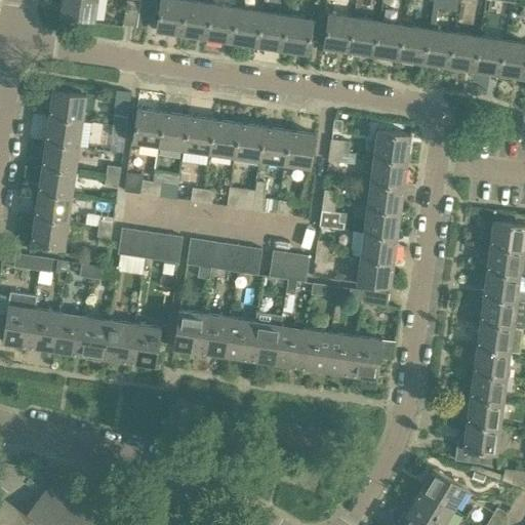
[(93,21),(95,0),(63,0),(61,15),(93,21)]
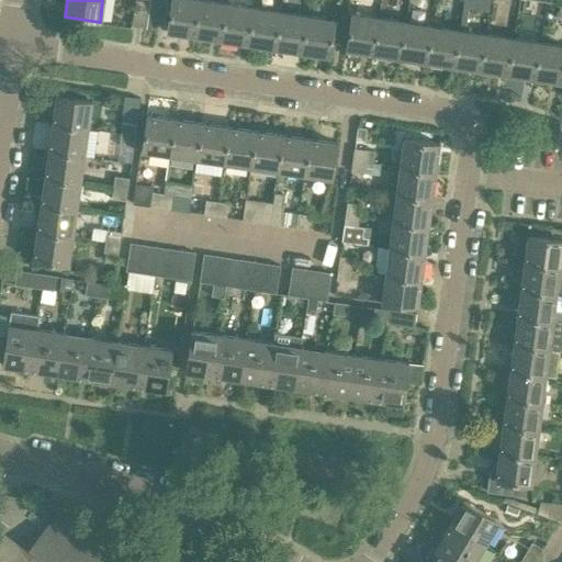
[(156,31),(160,4),(160,3),(149,1),(138,0),(134,0),(131,27),(146,30),(156,31)]
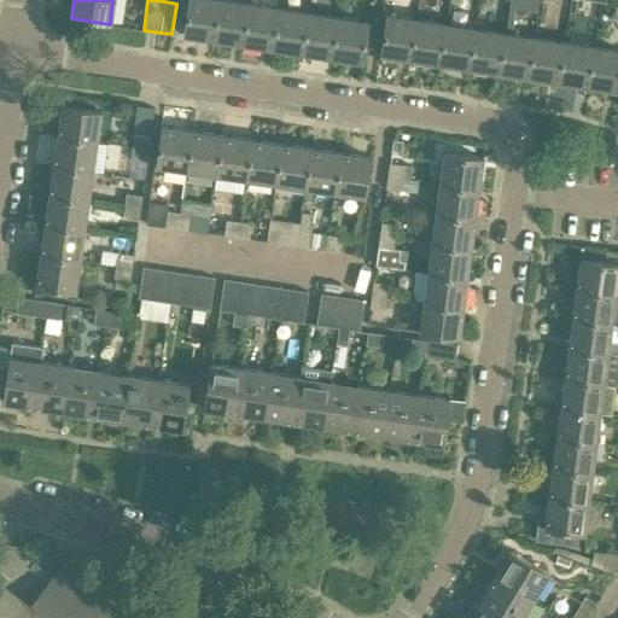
[(214,40),(220,1),(210,0),(188,0),(184,35),(214,40)]
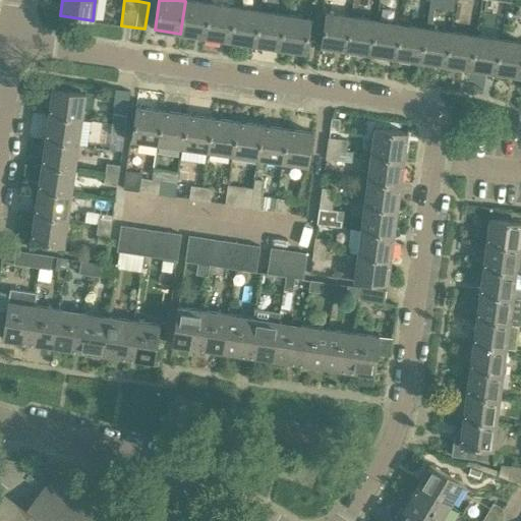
[(428,0),(425,21),(431,22),(435,3),(437,4),(437,0),(428,0)]
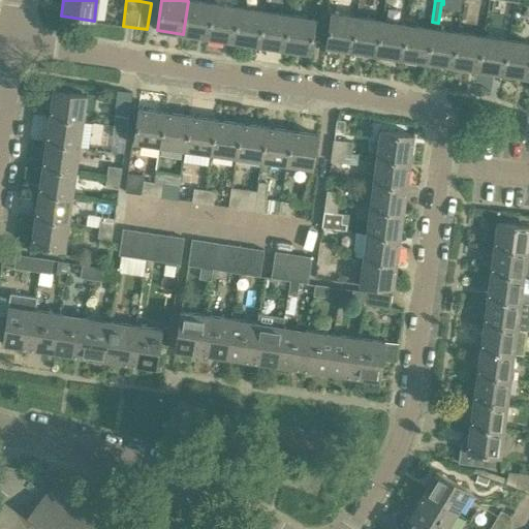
[(209,38),(214,5),(188,1),(183,34),(209,38)]
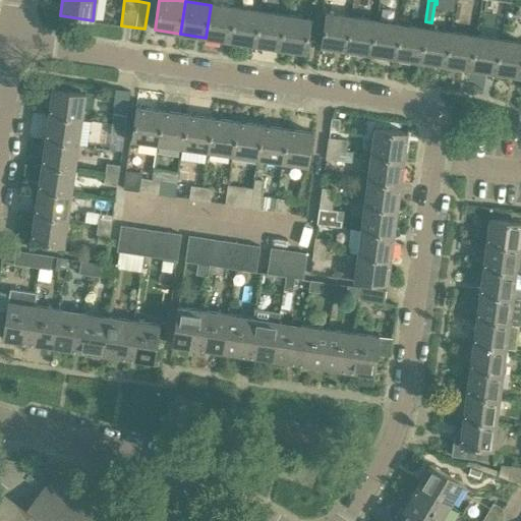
[(230,42),(235,9),(211,5),(206,38),(230,42)]
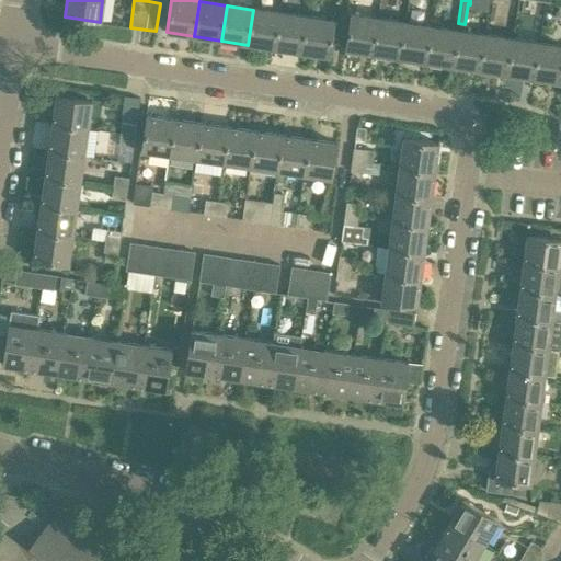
[(275,49),(281,14),(253,10),(248,45),(275,49)]
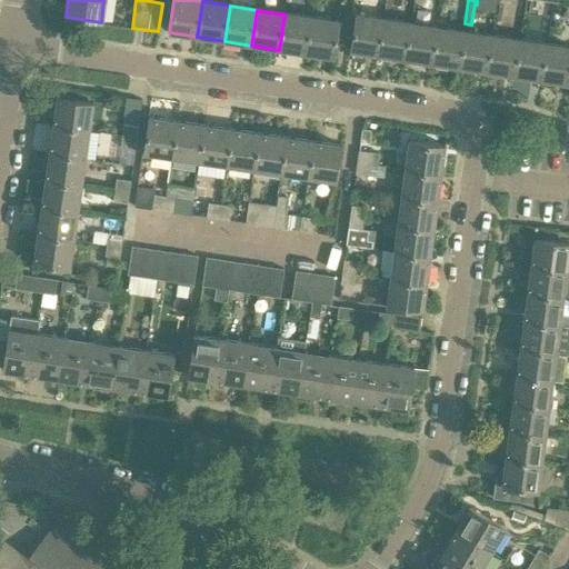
[(306,55),(311,19),(285,15),(279,50),(306,55)]
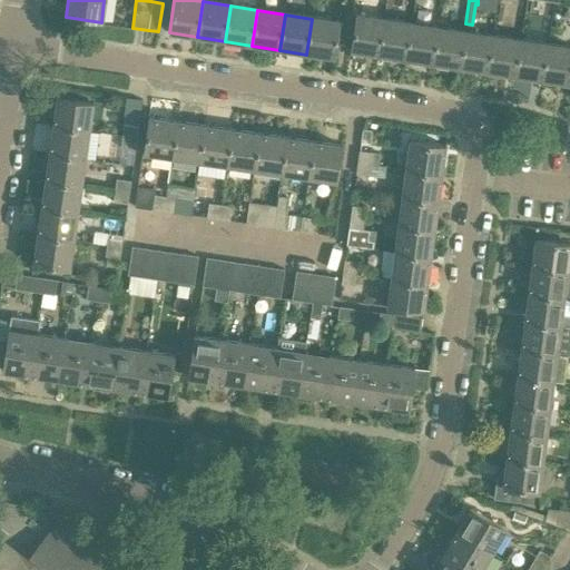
[(379,56),(384,20),(356,16),(351,51),(379,56)]
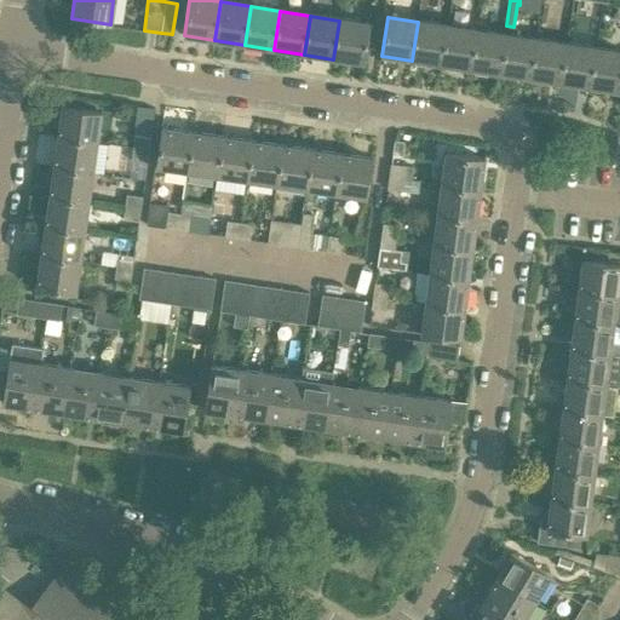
[(363,64),(369,26),(339,21),(333,59),(363,64)]
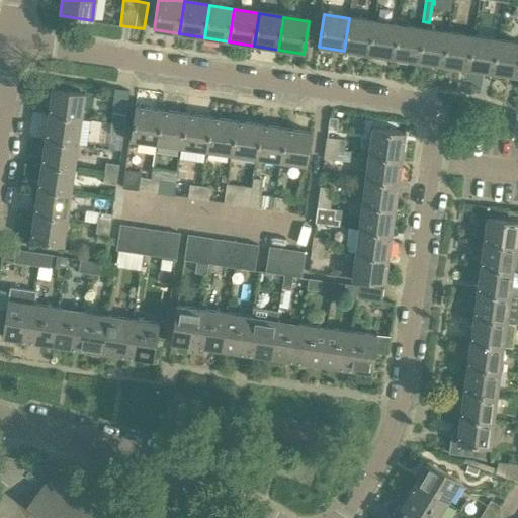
[(369,55),(374,22),(349,18),(344,51),(369,55)]
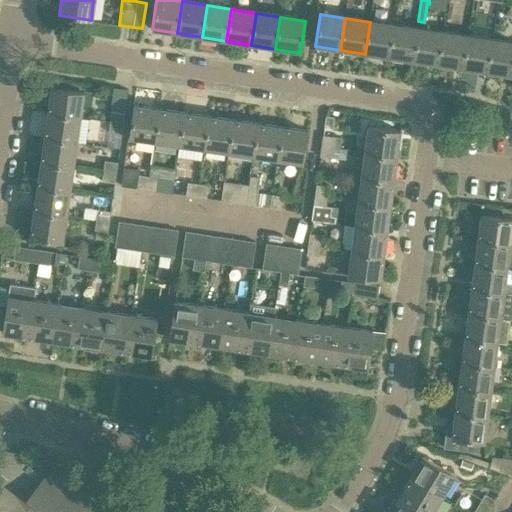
[(389,58),(394,26),(370,22),(365,54),(389,58)]
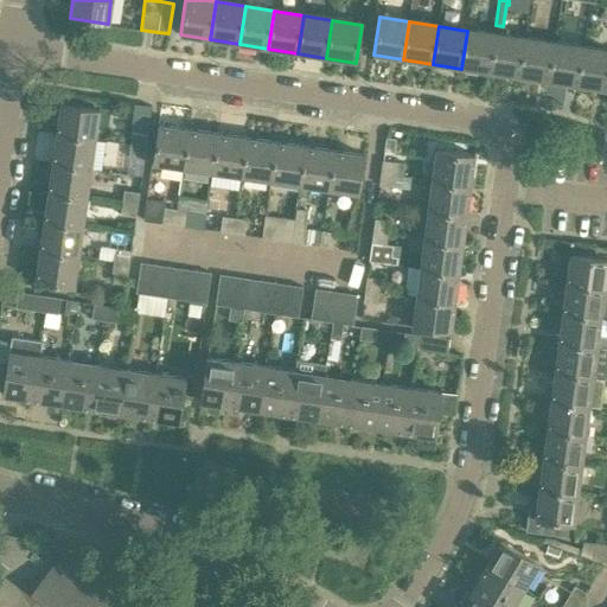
[(490,72),(496,36),(467,31),(461,69),(490,72)]
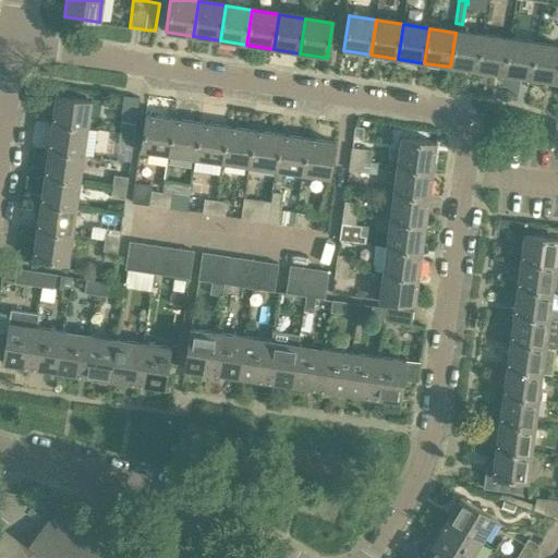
[(477,71),(483,36),(456,33),(450,67),(477,71)]
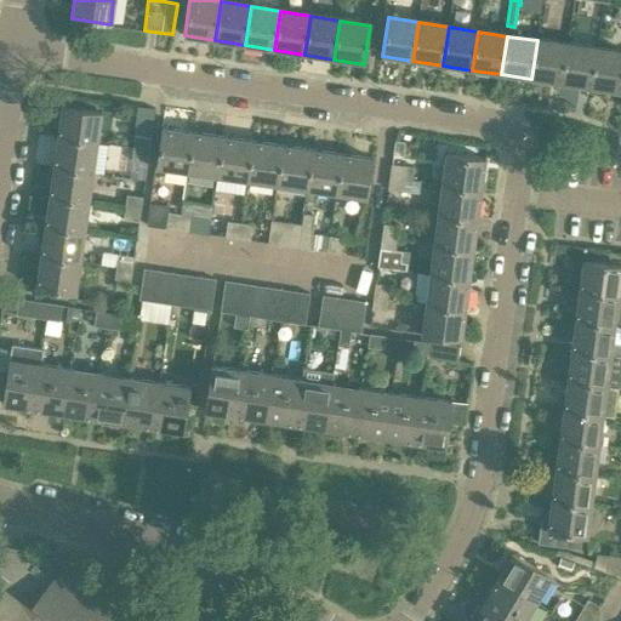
[(560,84),(567,45),(537,40),(531,79),(560,84)]
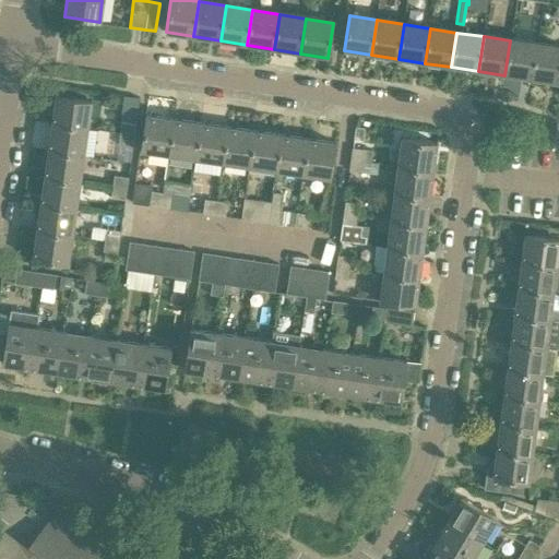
[(531,80),(536,45),(510,40),(504,75),(531,80)]
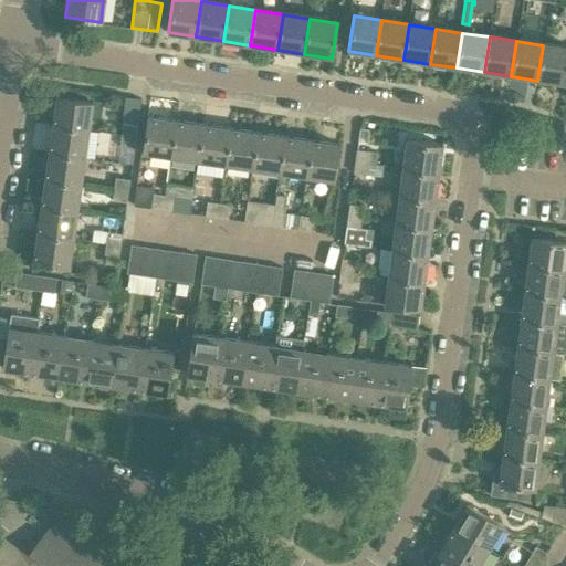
[(565,85),(565,81),(565,49),(543,45),(537,81),(565,85)]
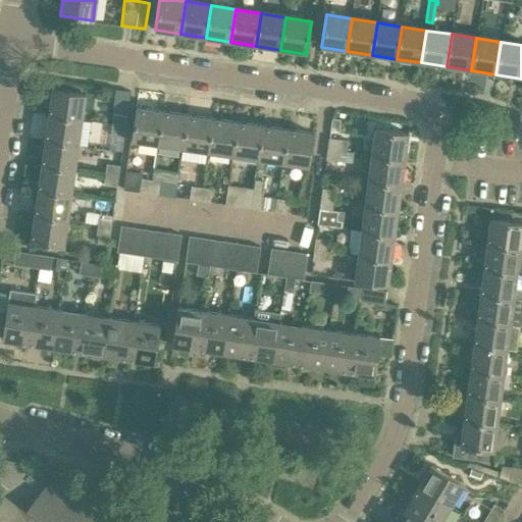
[(82,120),(85,95),(52,90),(48,115),(82,120)]
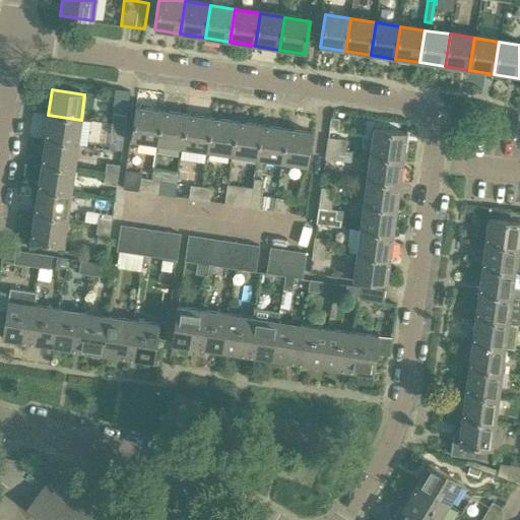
[(157,144),(163,111),(137,108),(132,140),(157,144)]
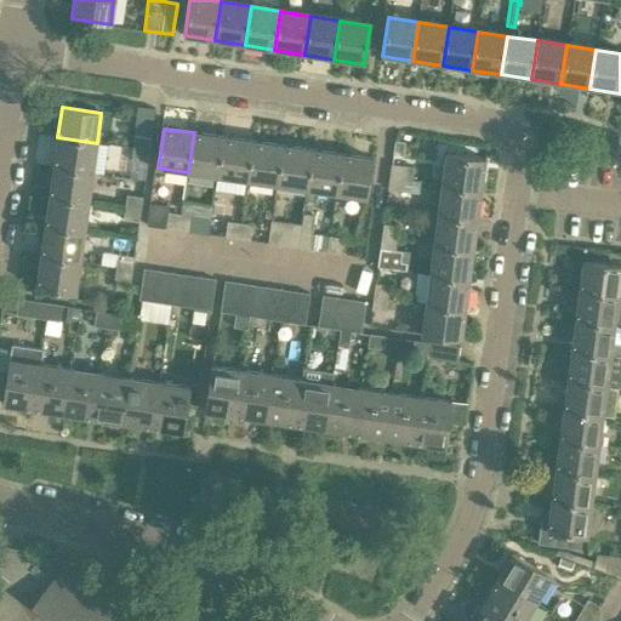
[(217,176),(223,137),(194,132),(188,172),(217,176)]
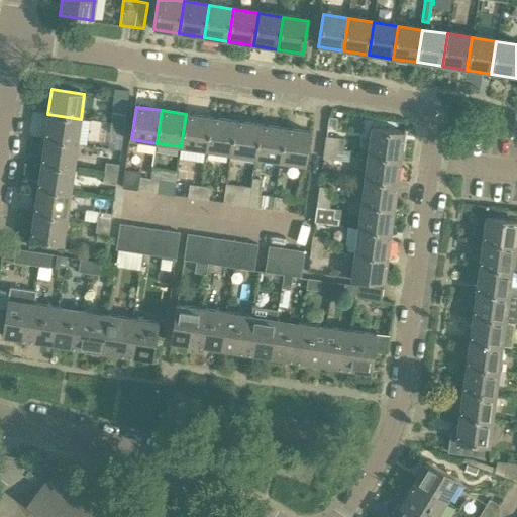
[(77,144),(81,119),(47,114),(44,139),(77,144)]
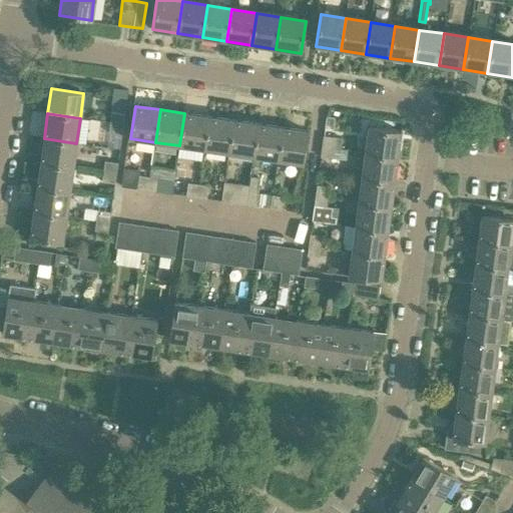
[(124,125),(125,115),(112,113),(110,123),(124,125)]
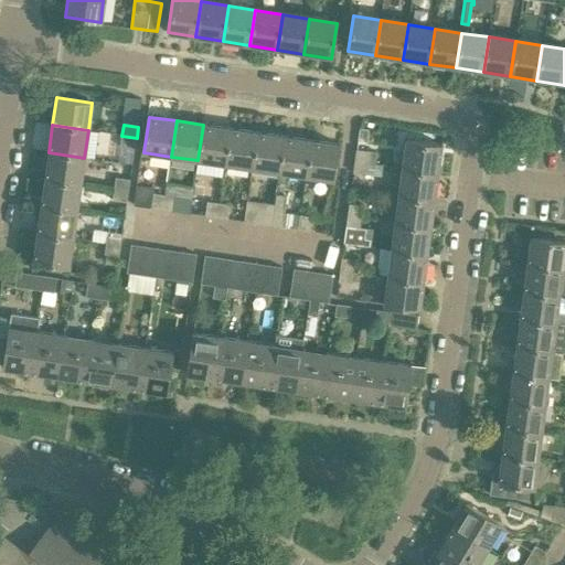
[(224,164),(230,129),(203,125),(198,160),(224,164)]
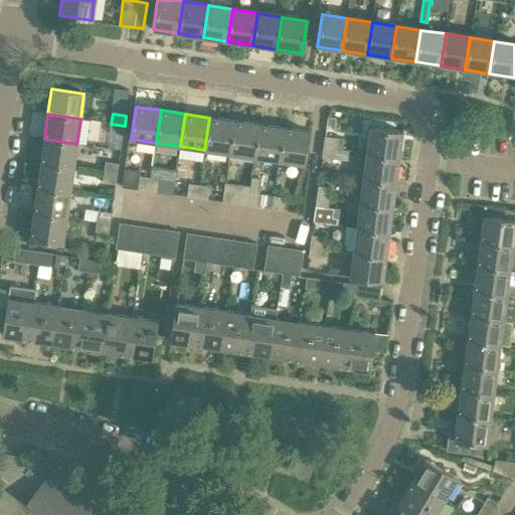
[(229,154),(234,121),(209,118),(204,150),(229,154)]
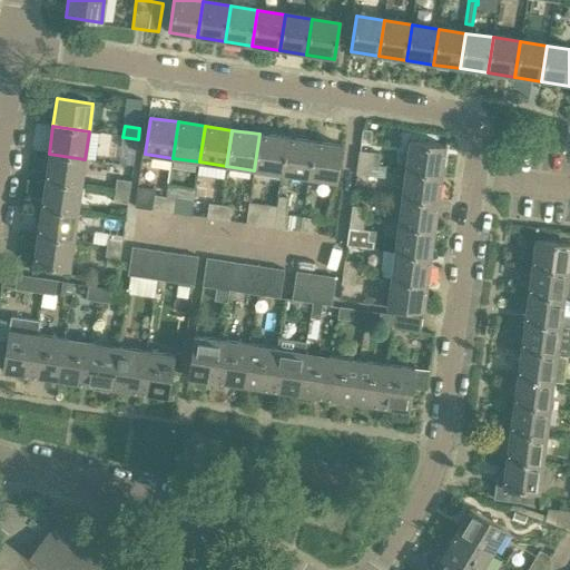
[(281,175),(286,138),(259,134),(254,170),(281,175)]
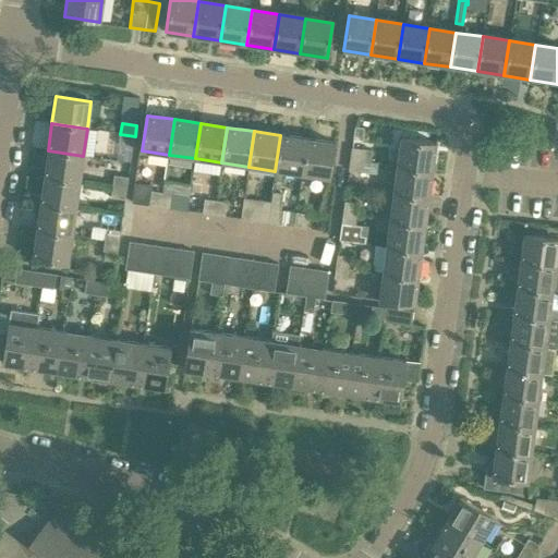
[(133,147),(135,136),(120,134),(119,145),(133,147)]
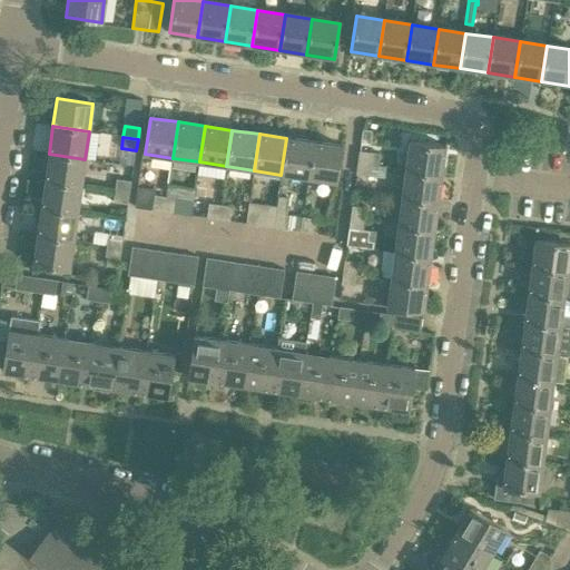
[(308,178),(313,143),(286,138),(281,175),(308,178)]
